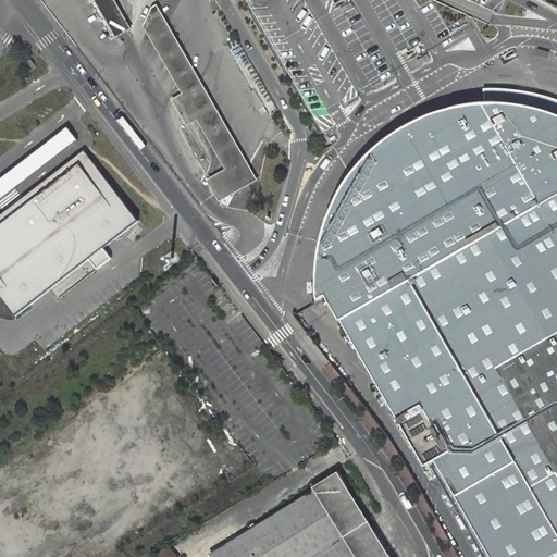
[(132,28),(115,0),(95,0),(116,38),(124,33),(132,28)]
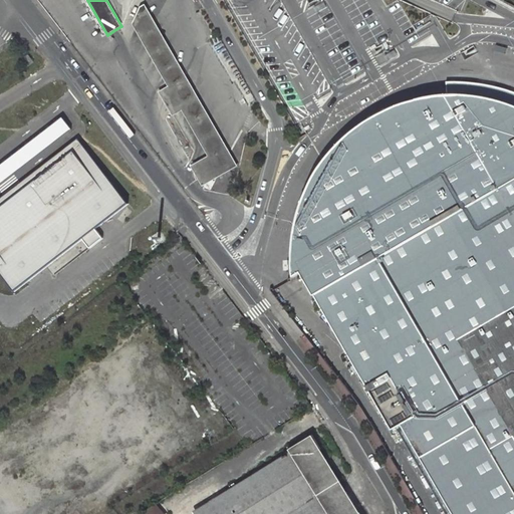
[(227,146),(145,4),(140,7),(133,24),(169,86),(159,92),(173,115),(183,110),(208,156),(227,146)]
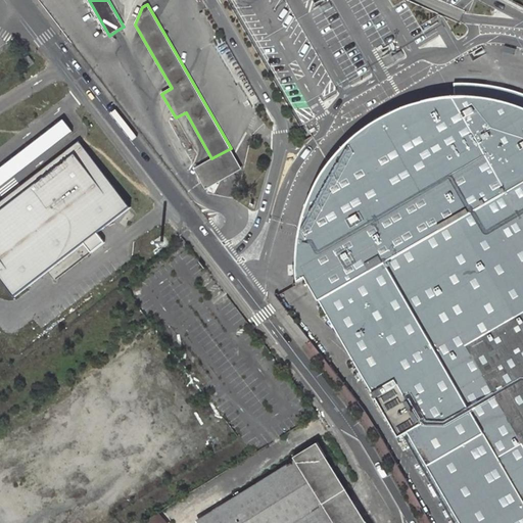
[(522,522),(522,91),(510,87),(501,85),(478,80),(456,78),(457,95),(443,97),(430,99),(417,102),(397,109),(385,115),(380,119),(369,127),(358,135),(347,144),(339,154),(334,159),(330,164),(323,176),(317,188),(311,200),(308,206),(306,212),(302,226),(300,239),(299,259),(299,273),(300,279),(307,275),(330,315),(342,326),(338,330),(341,335),(359,352),(353,359),(358,363),(397,436),(409,430),(460,522),(522,522)]
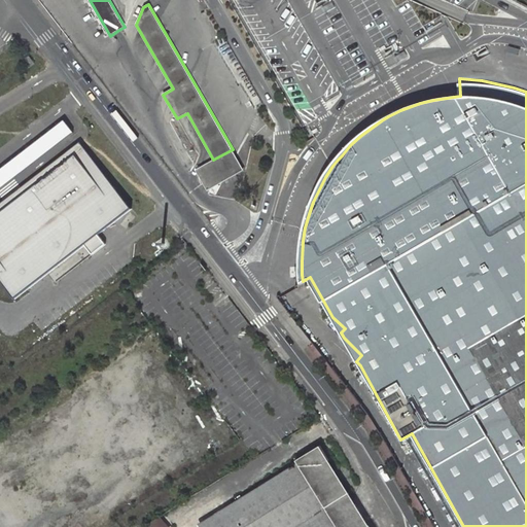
[(0,188),(67,138),(73,133),(64,121),(0,170),(0,188)]
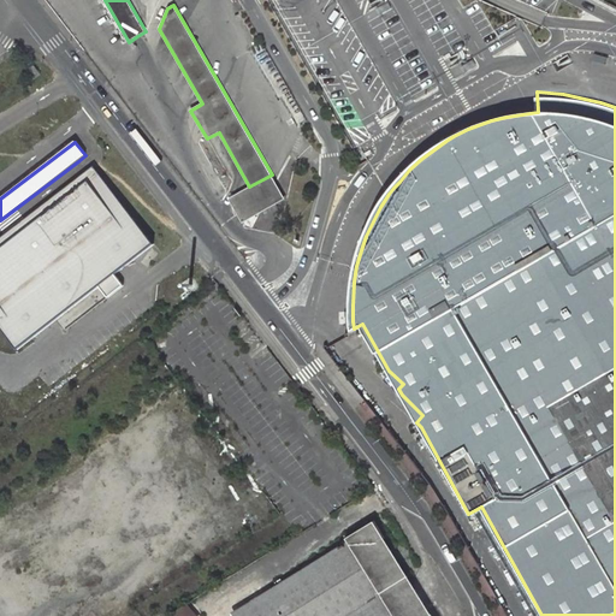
[(154,244),(93,166),(0,237),(0,330),(16,350),(33,338),(57,320),(65,330),(123,285),(114,276),(154,244)]
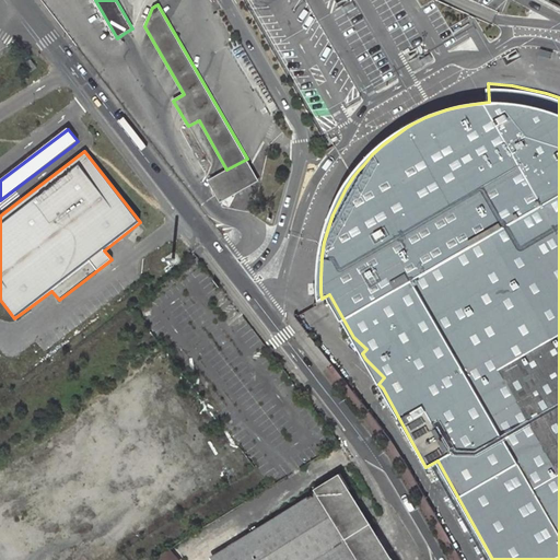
[(220,203),(259,182),(247,159),(226,170),(208,181),(220,203)]
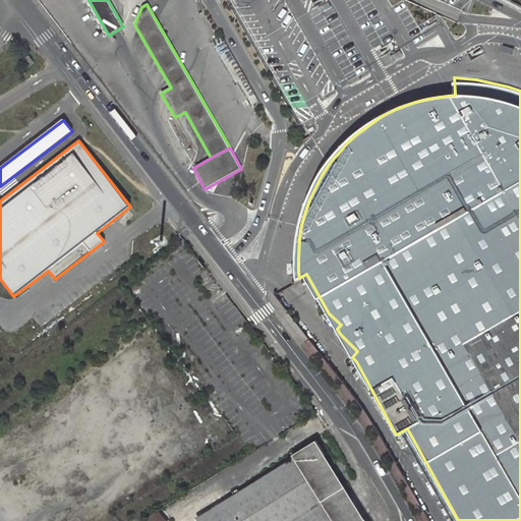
[(364,520),(315,441),(291,455),(293,458),(233,495),(238,502),(233,512),(229,509),(224,518),(219,515),(215,520),(364,520)]
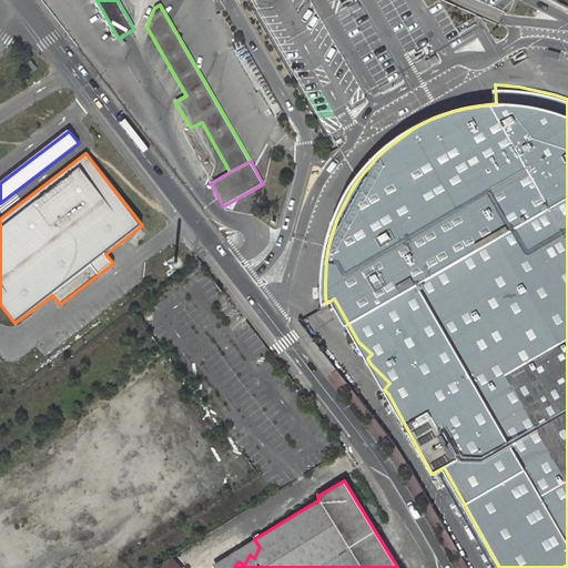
[(164,561),(169,567),(186,567),(176,555),(164,561)]
